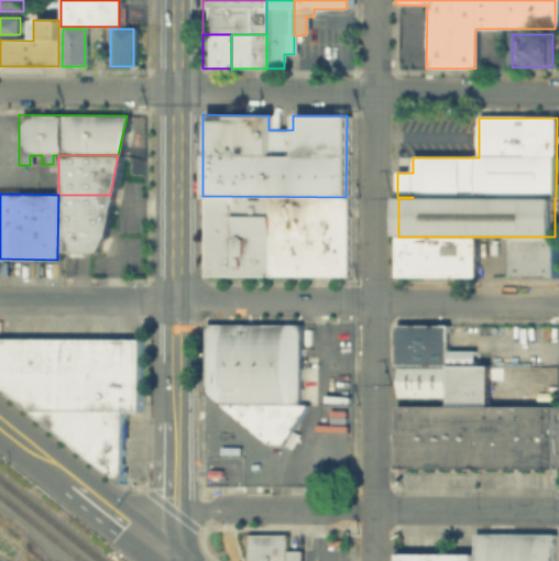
[(110,195),(102,237),(94,252),(57,252),(58,195),(110,195)]
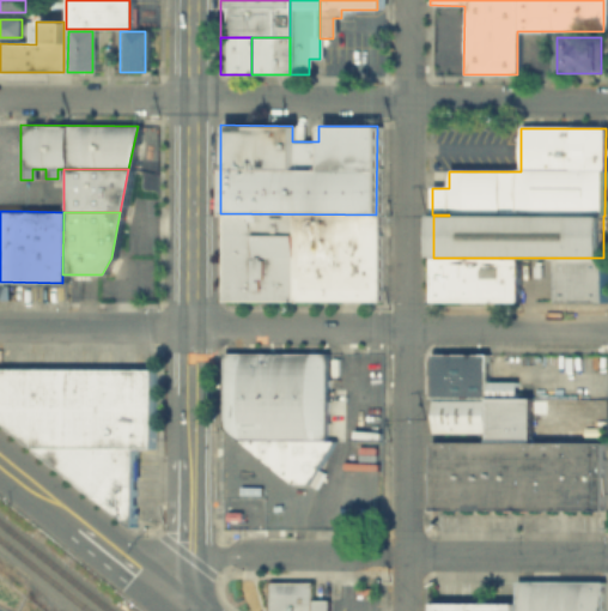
[(376,215),(376,302),(219,301),(220,213),(376,215)]
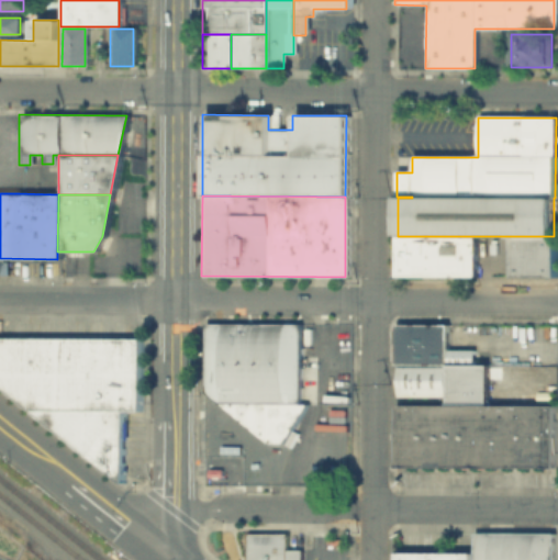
[(476,236),(476,278),(397,277),(397,236),(398,236),(476,236)]
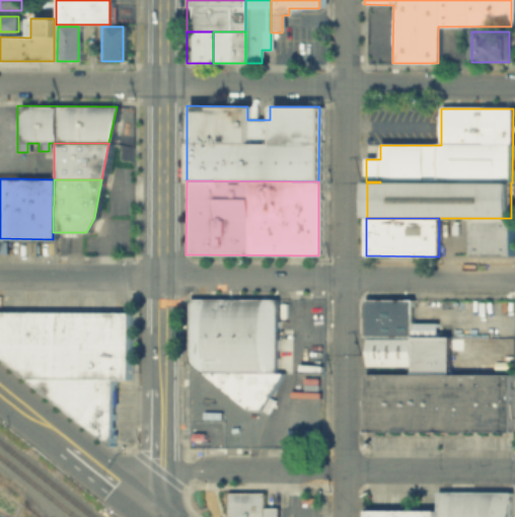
[(511,218),(513,218),(513,256),(472,256),(472,218),(511,218)]
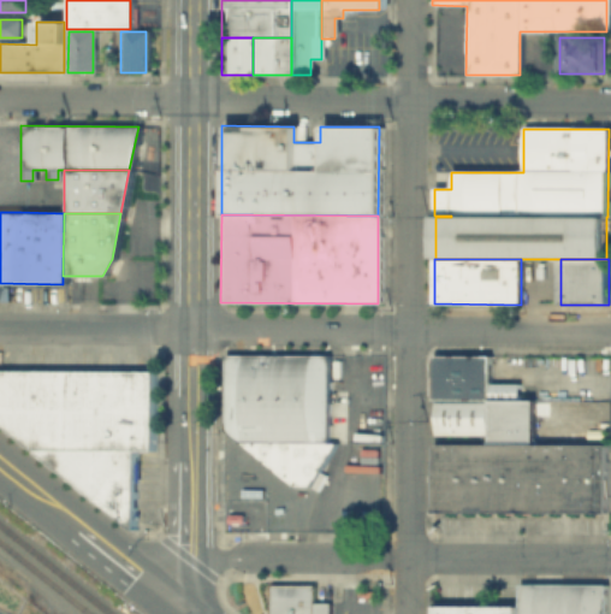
[(289,488),(219,430),(220,354),(326,355),(325,444),(332,444),(307,488),(289,488)]
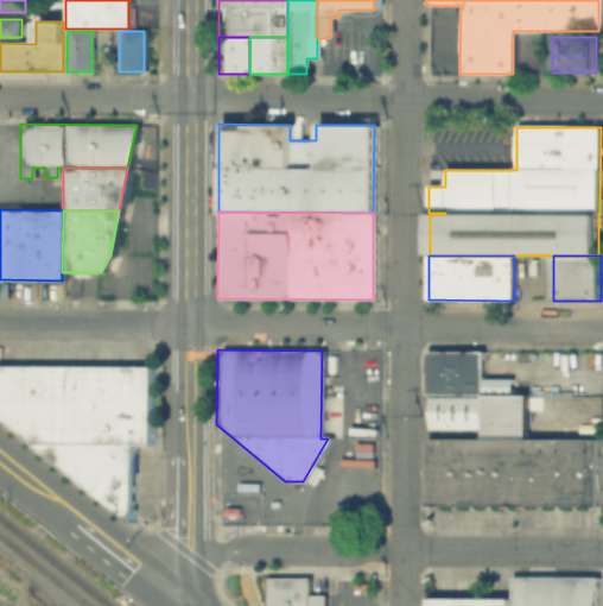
[(508,379),(508,395),(480,395),(425,393),(425,352),(480,352),(480,379),(508,379)]
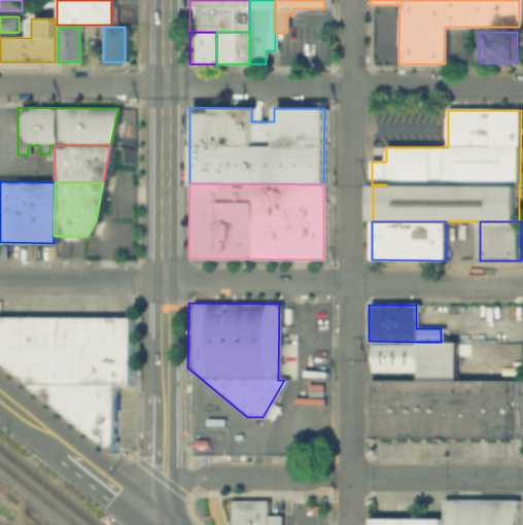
[(27,385),(0,362),(0,318),(57,318),(57,385),(27,385)]
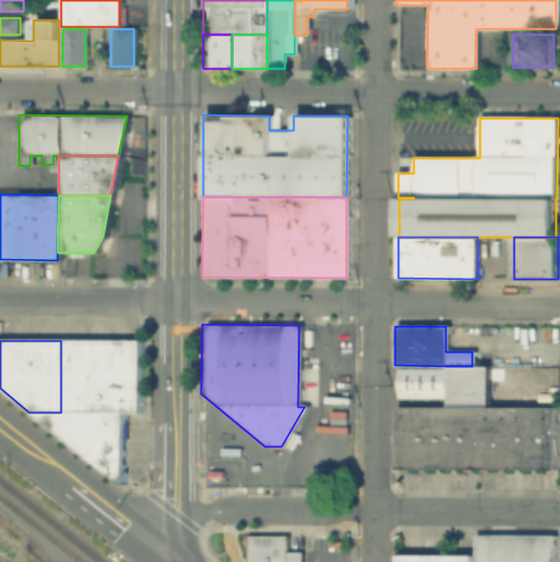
[(120,485),(29,412),(61,412),(95,412),(95,341),(136,341),(136,412),(120,412),(120,475),(120,485)]
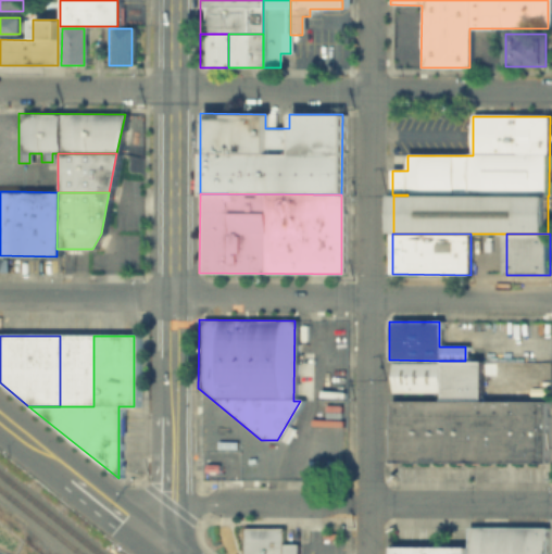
[(93,406),(60,406),(60,336),(93,336),(93,406)]
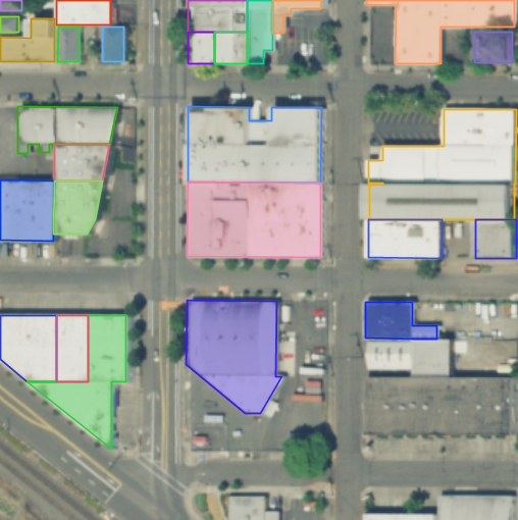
[(366,369),(366,367),(365,367),(365,354),(366,354),(366,342),(412,343),(412,339),(436,339),(450,339),(450,375),(412,375),(412,369),(366,369)]
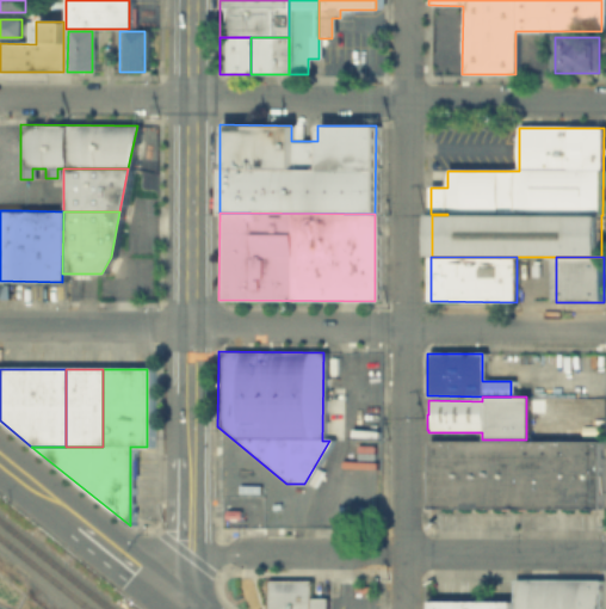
[(463,509),(426,509),(426,441),(463,442),(463,509)]
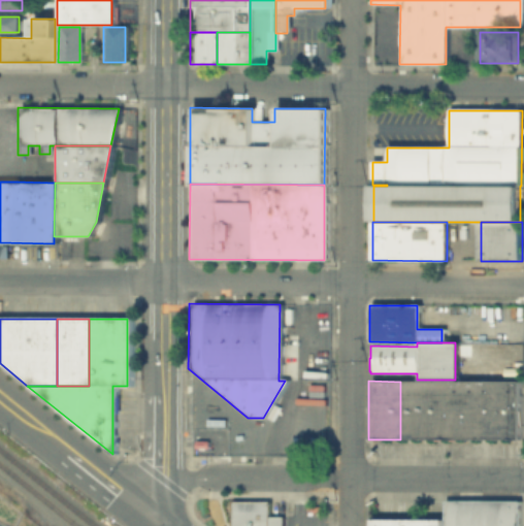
[(441,440),(400,439),(400,382),(443,382),(441,440)]
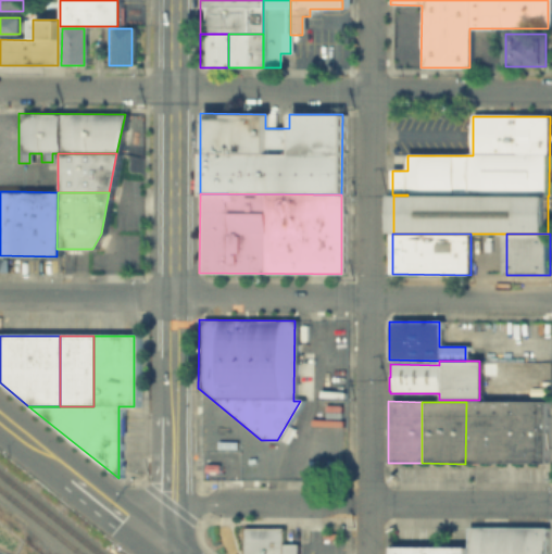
[(516,464),(465,464),(466,402),(516,402),(516,464)]
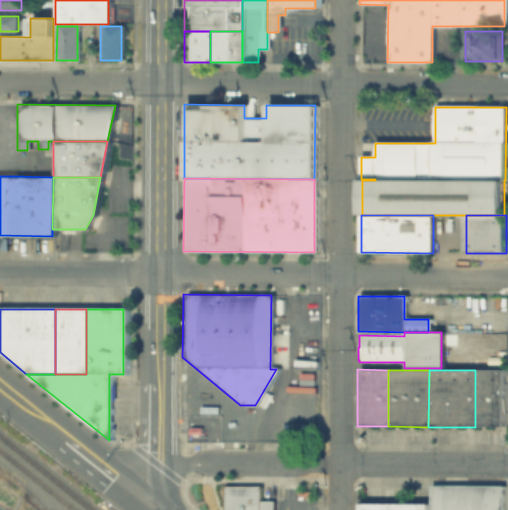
[(501,427),(475,427),(475,370),(502,370),(501,427)]
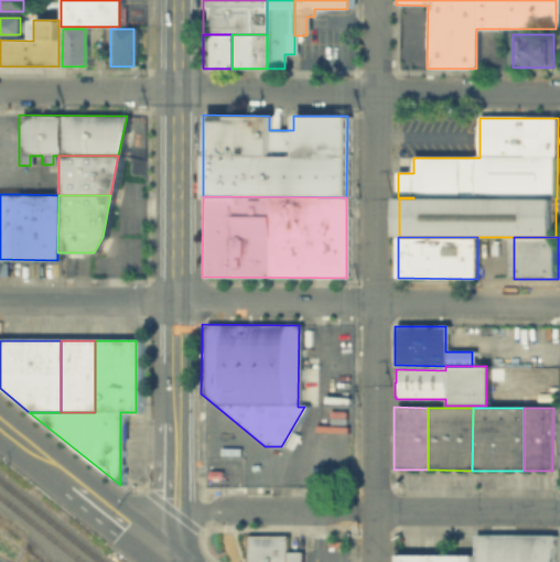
[(217,479),(205,479),(204,471),(217,471),(217,479)]
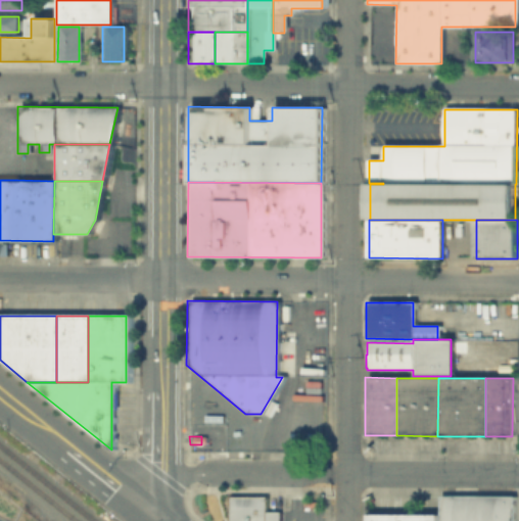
[(438,520),(438,515),(438,496),(512,496),(512,520),(438,520)]
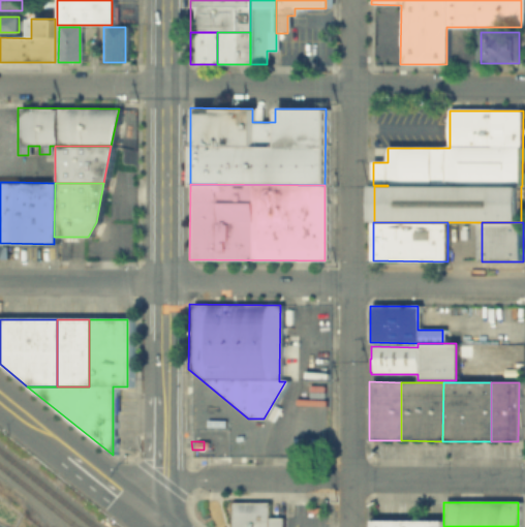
[(281,518),(280,526),(229,526),(229,503),(267,503),(267,518),(281,518)]
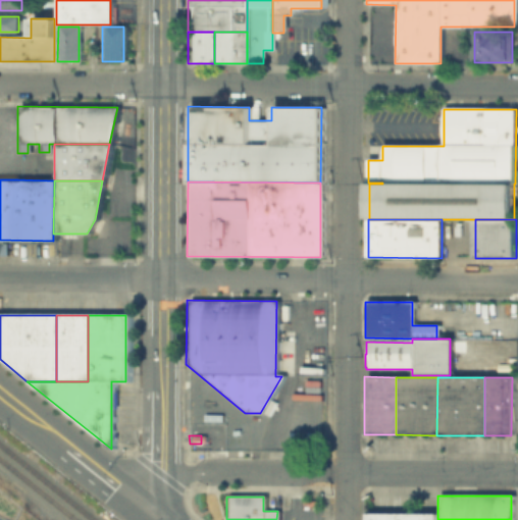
[(300,510),(300,501),(316,501),(316,509),(300,510)]
